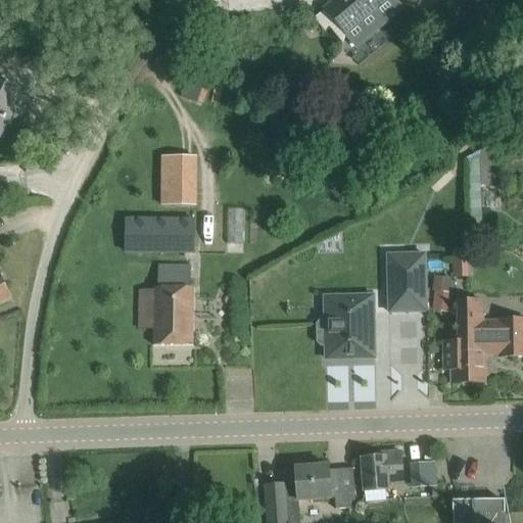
[(337,0),(325,10),(347,38),(361,27),(371,38),(385,26),(375,14),(392,0),(337,0)]
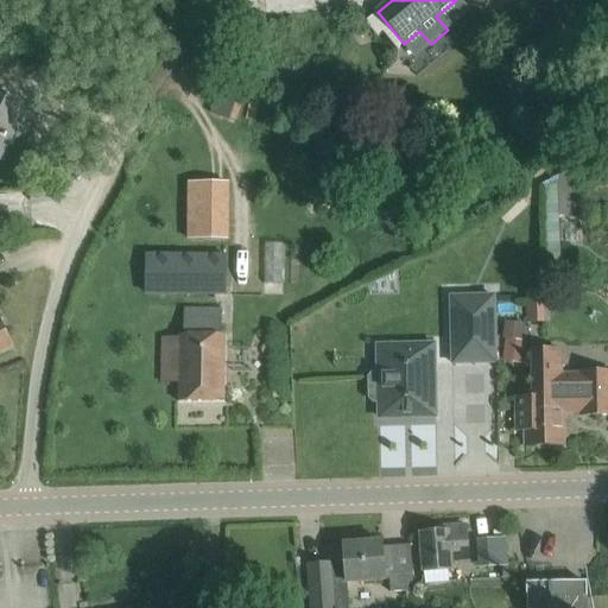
[(235,121),(241,103),(245,90),(236,87),(222,83),(213,114),(235,121)]
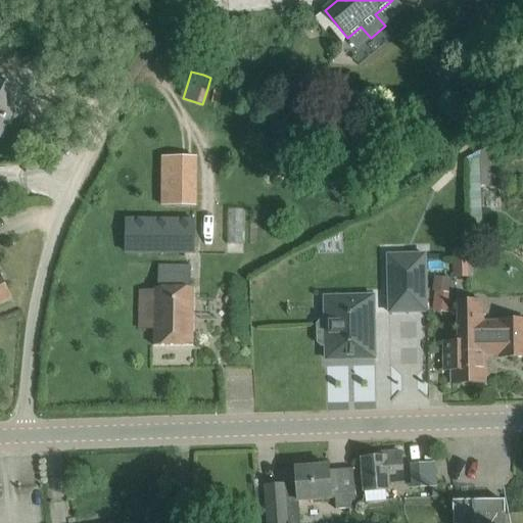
[(0,135),(13,108),(17,110),(26,95),(0,81),(0,135)]
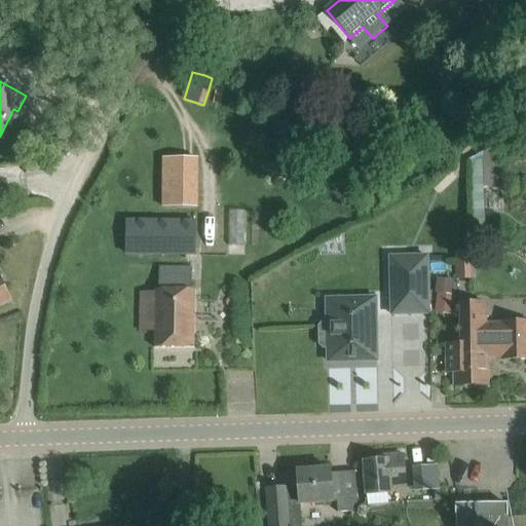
[(486,184),(498,184),(499,151),(487,151),(486,184)]
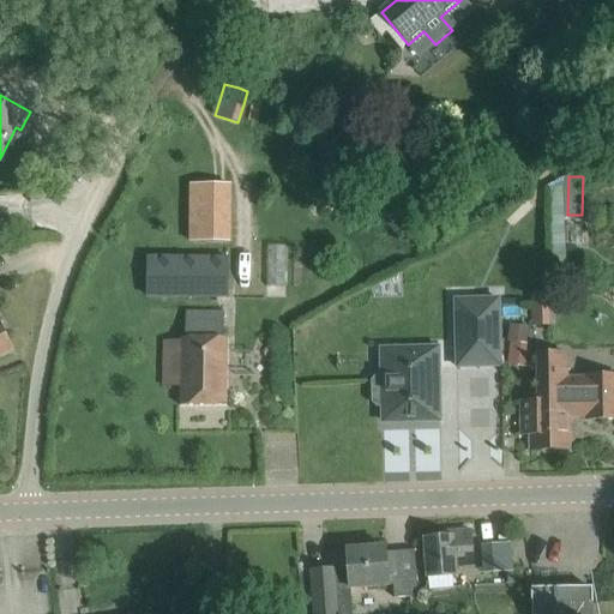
[(565,218),(563,179),(549,186),(552,266),(567,265),(565,233),(565,218)]
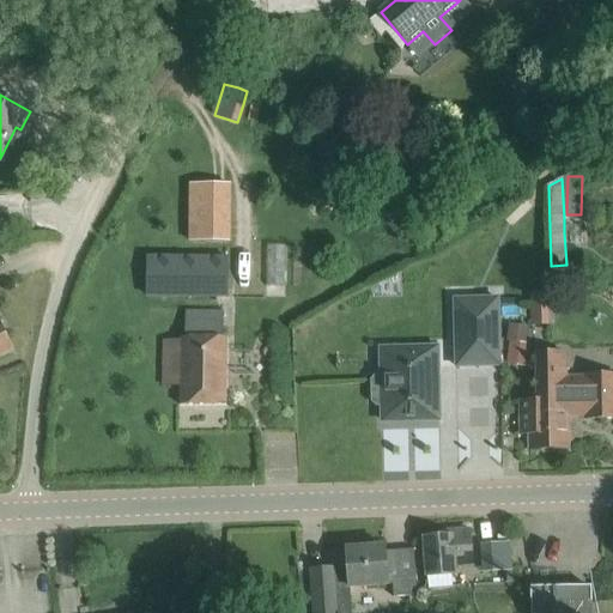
[(235,242),(236,183),(192,182),(189,241),(235,242)]
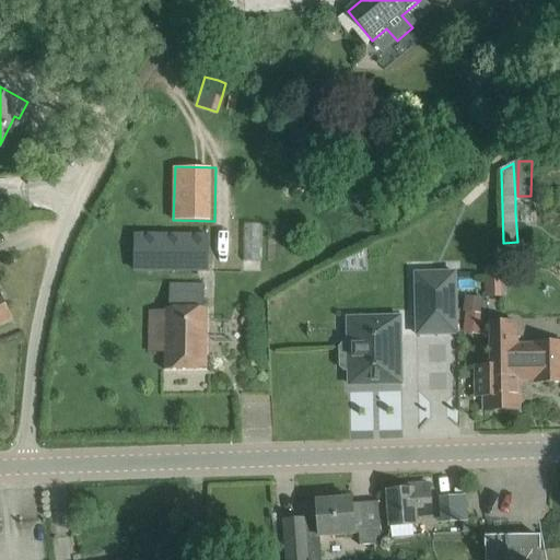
[(207,271),(208,236),(136,235),(136,270),(207,271)]
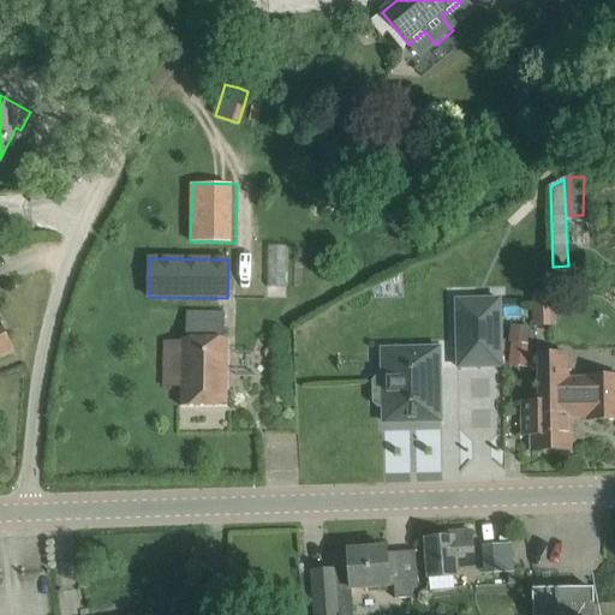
[(535,292),(535,324),(553,326),(554,293),(535,292)]
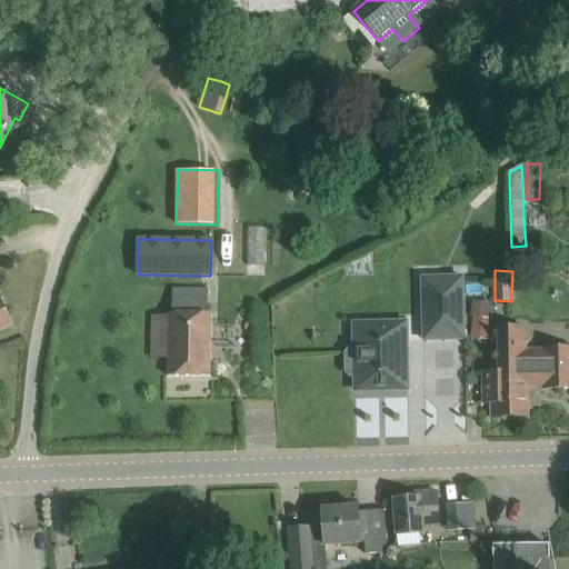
[(422,278),(425,340),(463,339),(462,277),(422,278)]
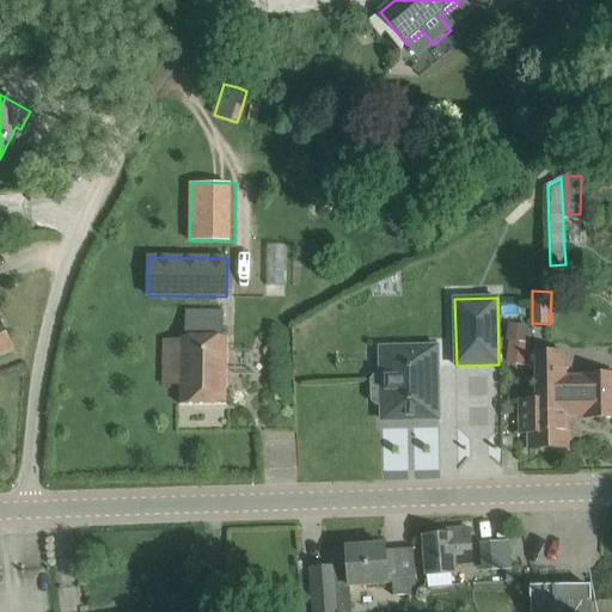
[(179,362),(181,404),(226,404),(225,338),(220,338),(220,311),(183,312),(183,338),(179,338),(179,341),(160,341),(160,362),(179,362)]
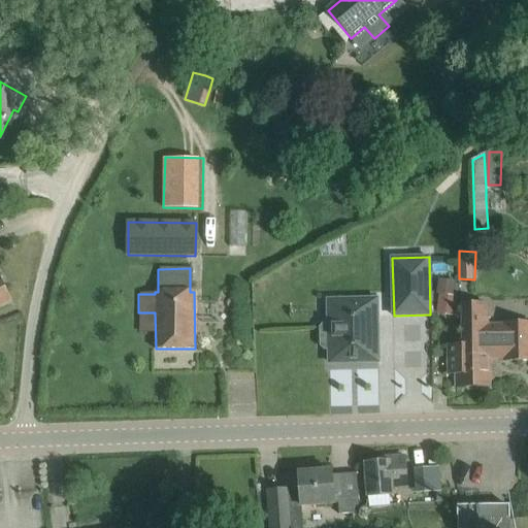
[(0,308),(12,302),(0,276),(0,308)]
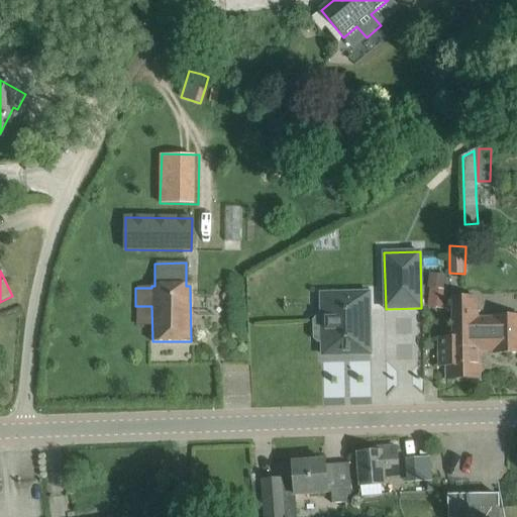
[(428,275),(427,287),(445,288),(446,276),(428,275)]
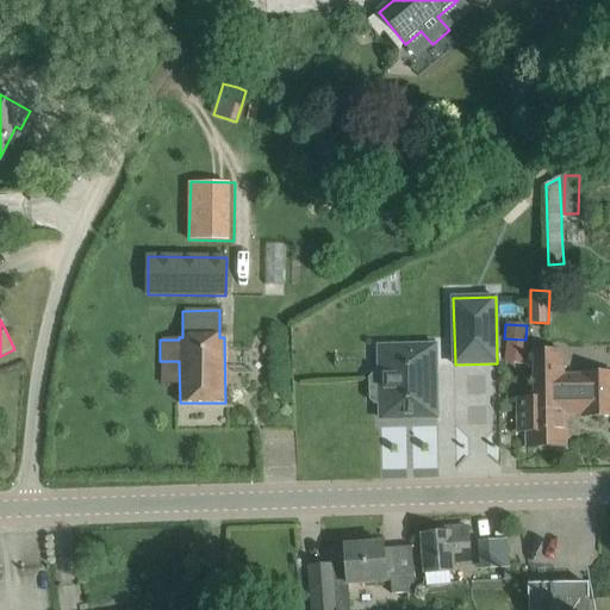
[(530,359),(531,348),(527,347),(527,342),(505,341),(504,362),(524,365),(526,359),(530,359)]
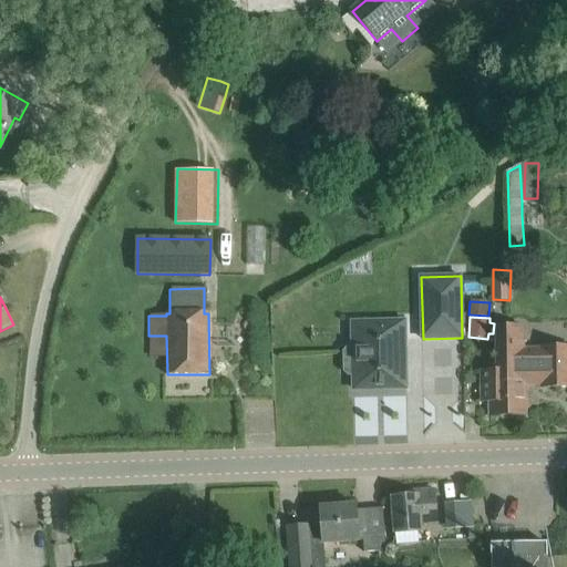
[(354,375),(354,390),(406,389),(404,322),(353,322),(353,348),(348,348),(344,352),(344,371),(349,375),(354,375)]
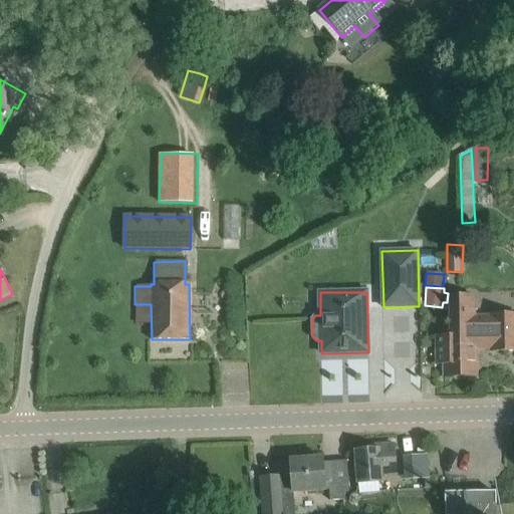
[(450,336),(438,337),(438,363),(446,363),(446,376),(476,376),(476,349),(513,348),(513,316),(475,317),(474,298),(450,298),(450,336)]
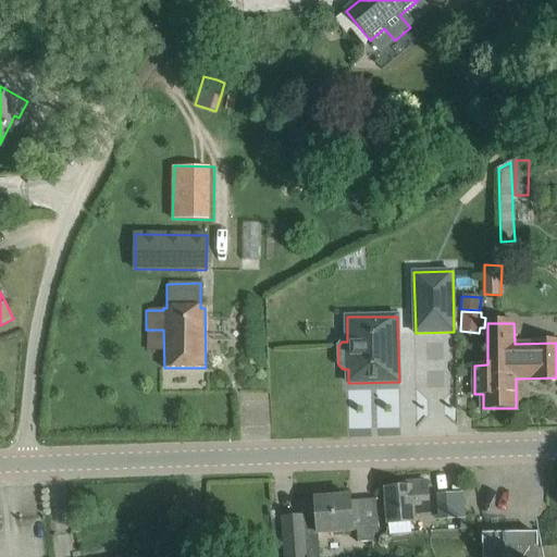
[(386,490),(387,500),(387,506),(388,522),(390,536),(413,534),(412,520),(416,520),(416,514),(430,512),(428,482),(409,483),(410,487),(386,490)]
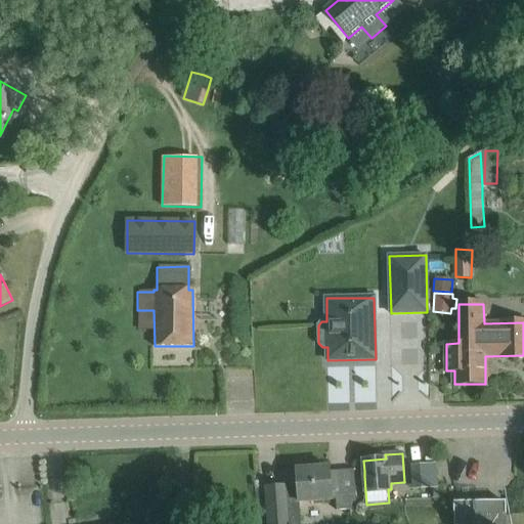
[(410,471),(431,471),(431,459),(410,459),(410,471)]
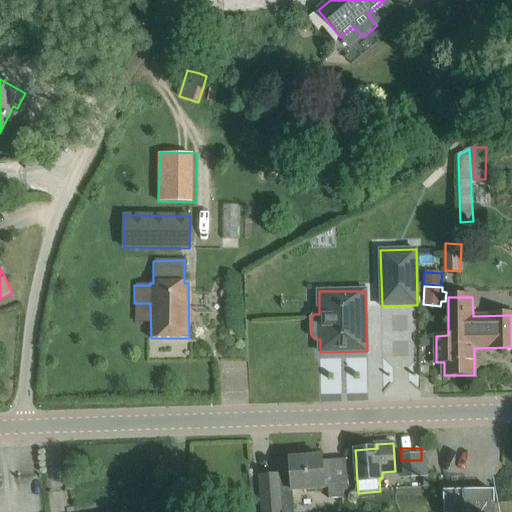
[(262,476),(263,499),(264,511),(293,511),(292,491),(328,488),(326,460),(322,461),(322,456),(289,459),(291,475),(278,476),(277,474),(262,476)]
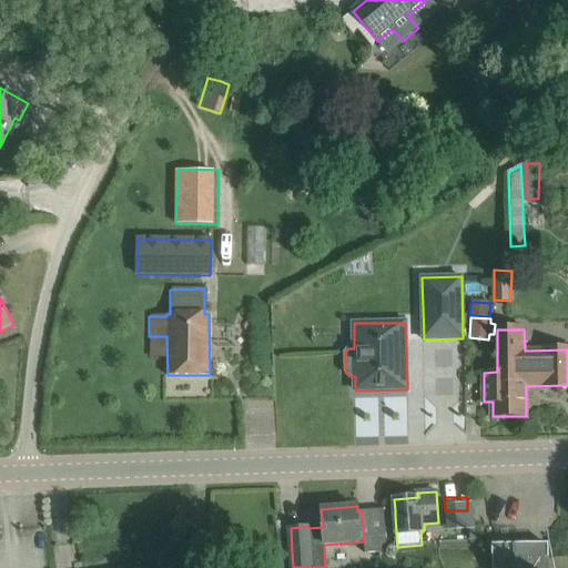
[(385,536),(366,537),(366,541),(367,554),(386,551),(385,536)]
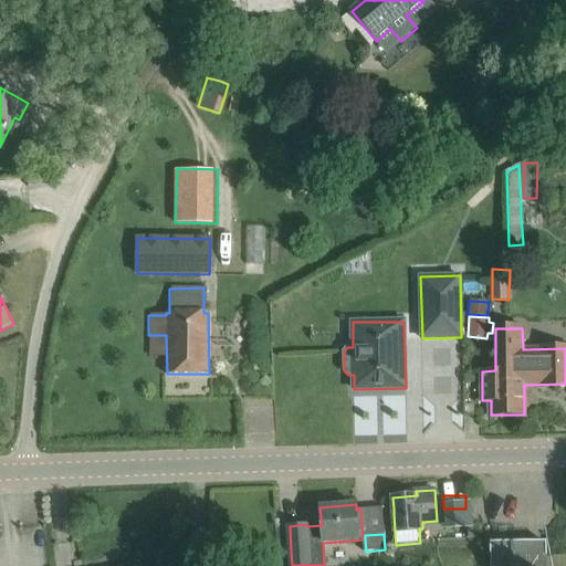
[(491,544),(491,565),(546,565),(546,543),(491,544)]
